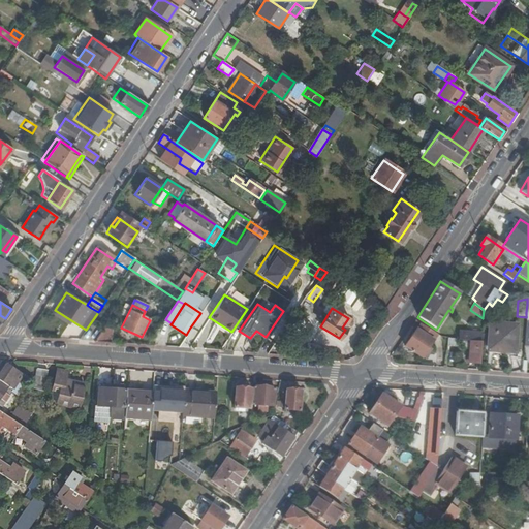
[(431,348),(429,347),(437,335),(421,323),(404,346),(410,351),(409,352),(413,355),(414,354),(422,359),(426,352),(428,354),(431,348)]
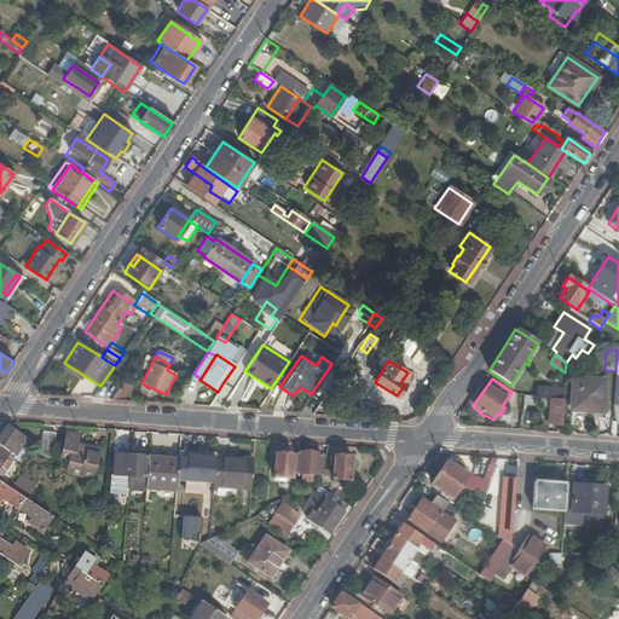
[(601,412),(603,383),(574,381),(572,409),(601,412)]
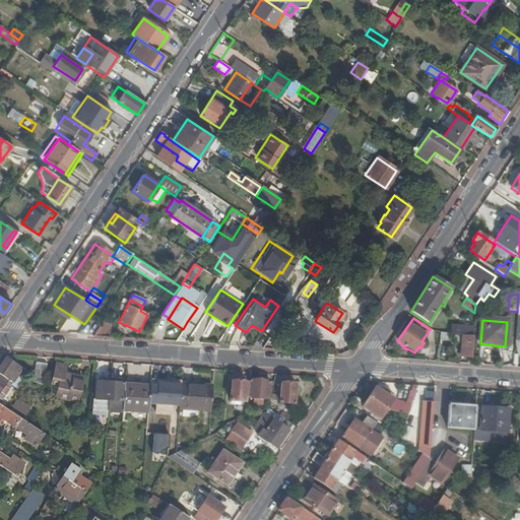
[(111,323),(102,322),(92,336),(109,337),(111,323)]
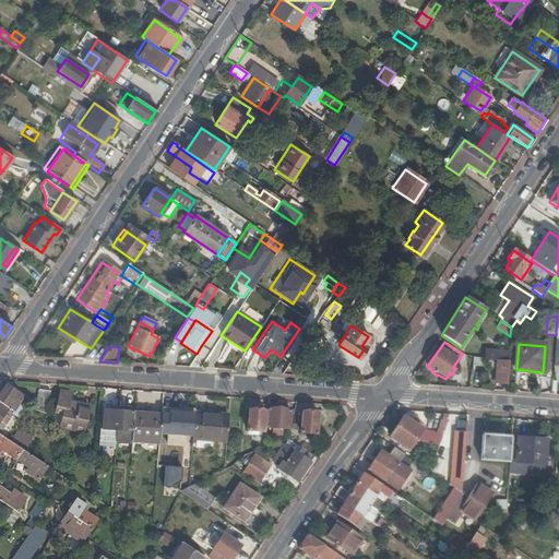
[(201,346),(197,354),(192,361),(200,366),(209,352),(201,346)]
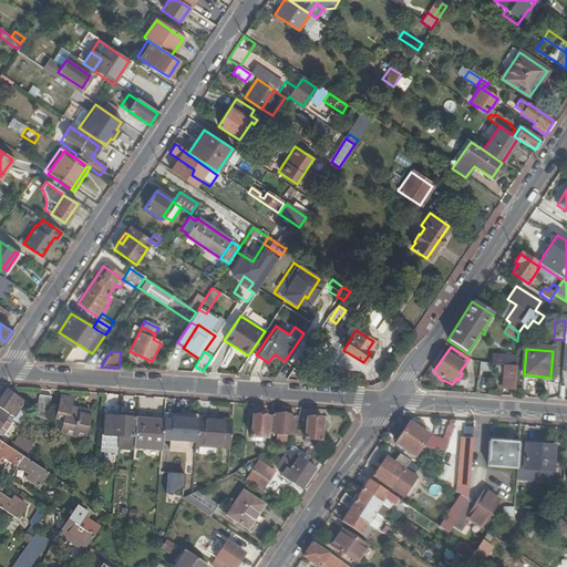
[(516,358),(492,356),(491,364),(504,366),(515,367),(516,358)]
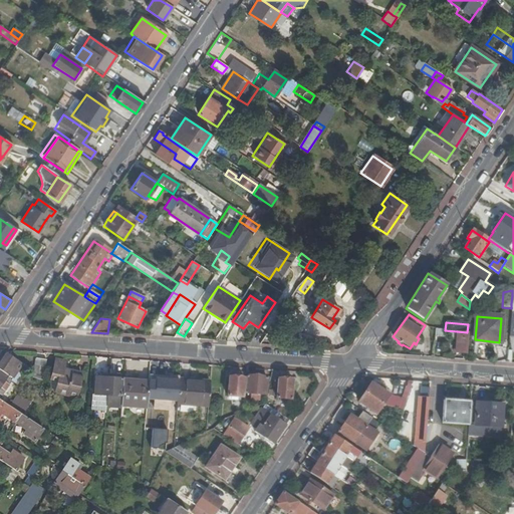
[(457,331),(456,352),(466,353),(467,332),(457,331)]
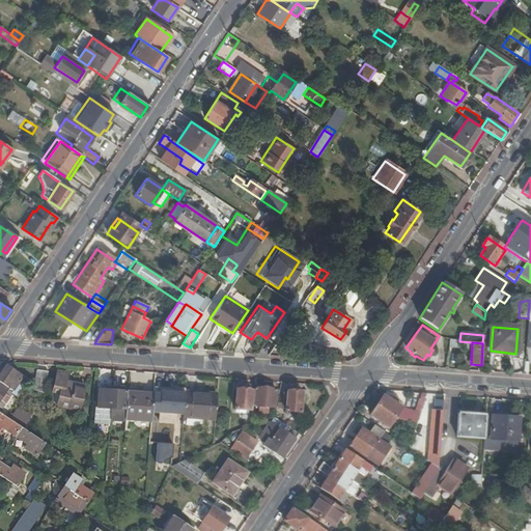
[(7,398),(6,397),(9,394),(15,386),(21,378),(20,378),(4,367),(0,373),(0,407),(2,403),(3,404),(7,398)]
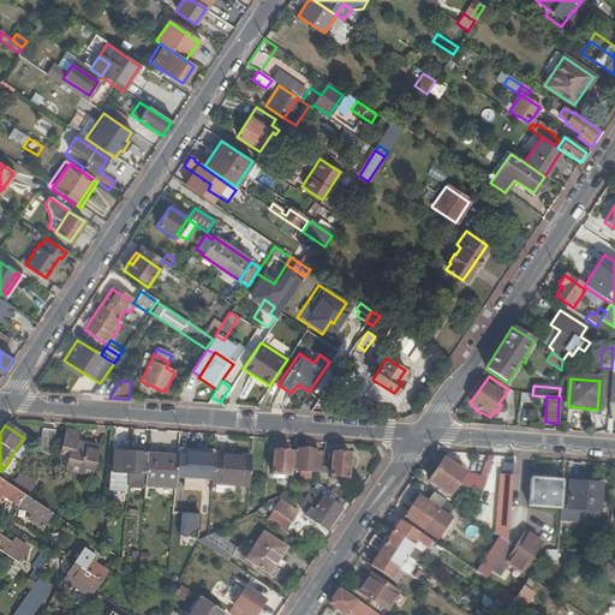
[(48,433),(40,431),(39,445),(37,455),(43,457),(48,433)]
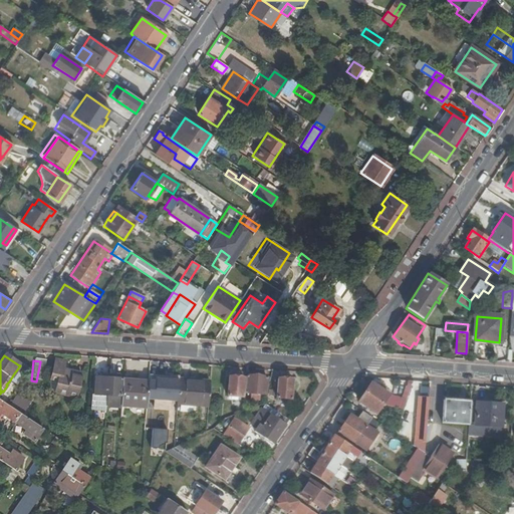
[(44,361),(40,361),(36,381),(42,382),(44,361)]
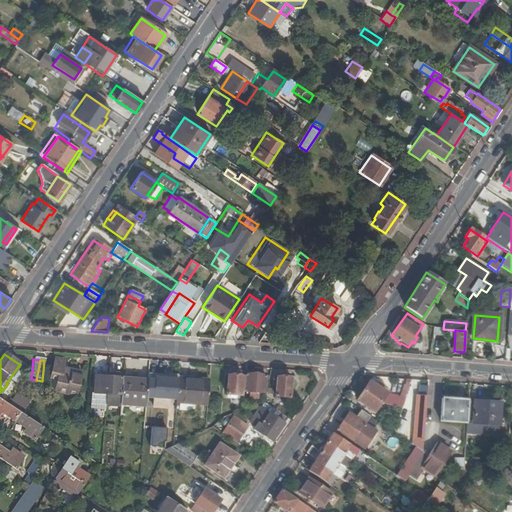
[(65,362),(55,360),(47,388),(77,396),(83,374),(63,369),(65,362)]
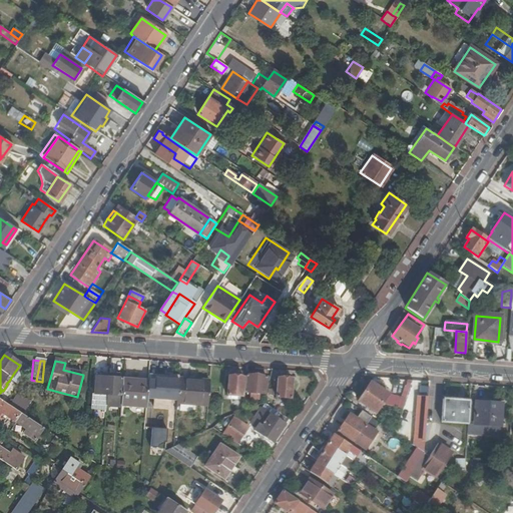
[(19,365),(20,365),(14,373),(18,375),(25,366),(21,363),(19,365)]
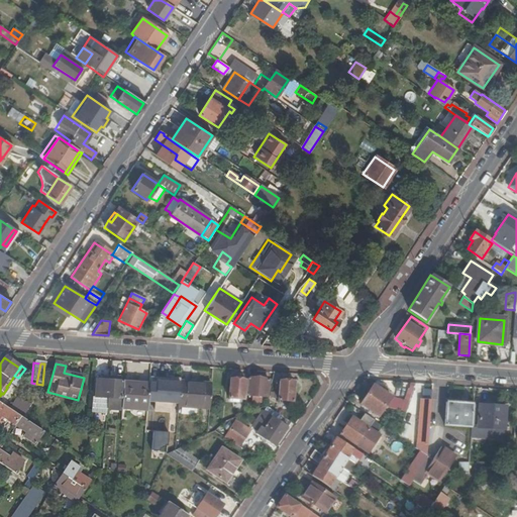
[(18,378),(14,376),(9,384),(13,387),(16,389),(21,380),(18,378)]
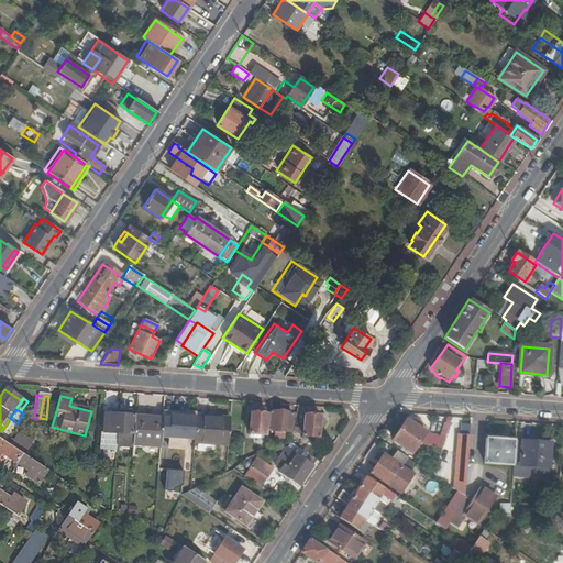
[(103,415),(102,432),(118,434),(118,427),(120,427),(121,416),(119,416),(119,411),(109,410),(108,415),(103,415)]
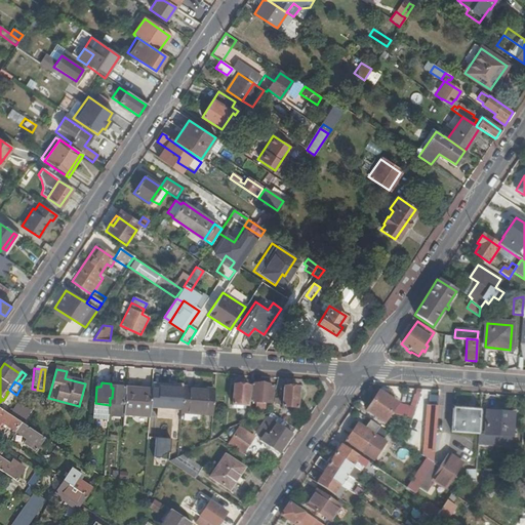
[(177,386),(152,384),(152,393),(151,402),(150,409),(158,410),(157,419),(174,420),(177,386)]
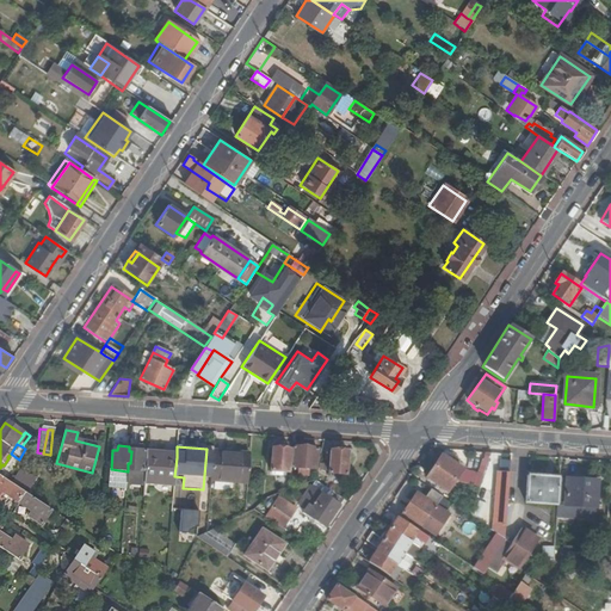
[(316,450),(292,448),(290,469),(297,470),(308,471),(314,471),(316,450)]
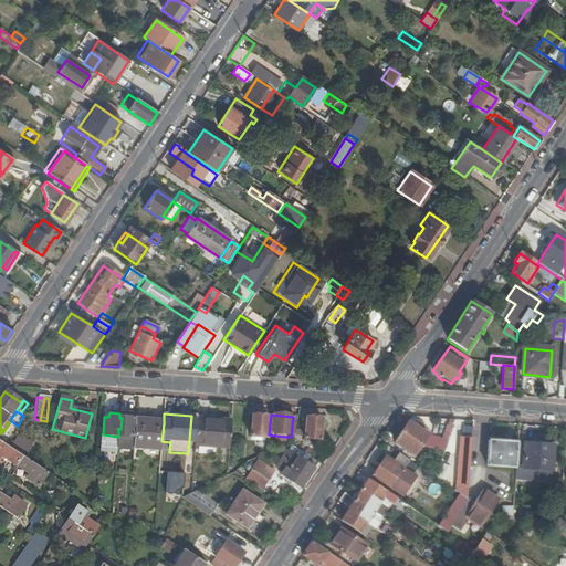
[(306,415),(304,437),(320,438),(321,417),(306,415)]
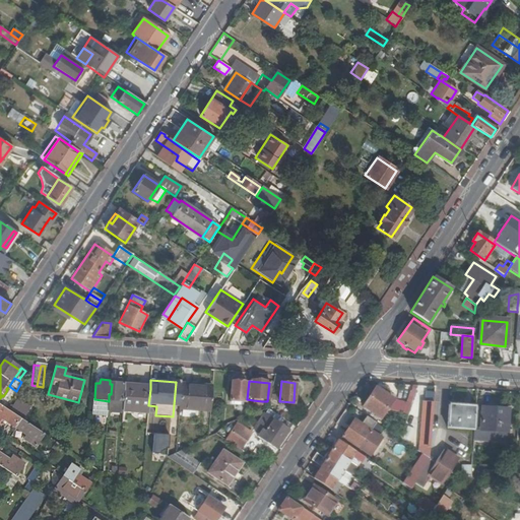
[(244,403),(246,384),(232,383),(230,402),(244,403)]
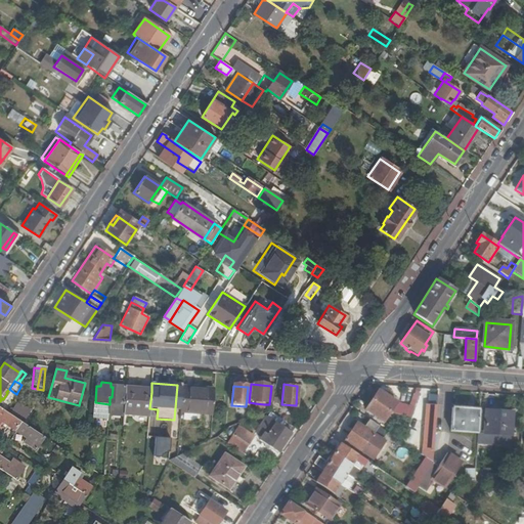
[(112,397),(110,397),(110,404),(111,404),(111,416),(123,417),(125,389),(125,388),(113,387),(112,397)]
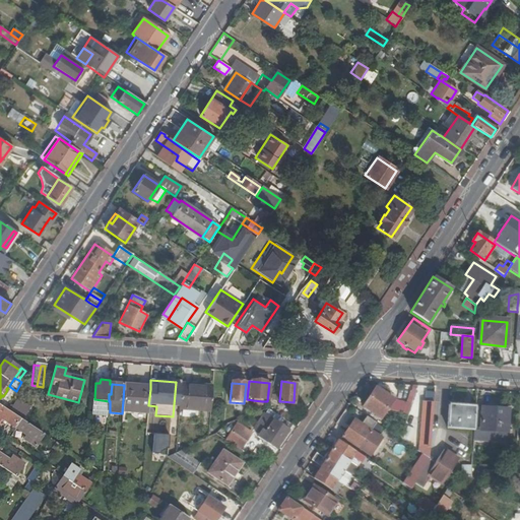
[(212,387),(181,384),(180,401),(178,414),(192,415),(193,409),(210,411),(212,387)]
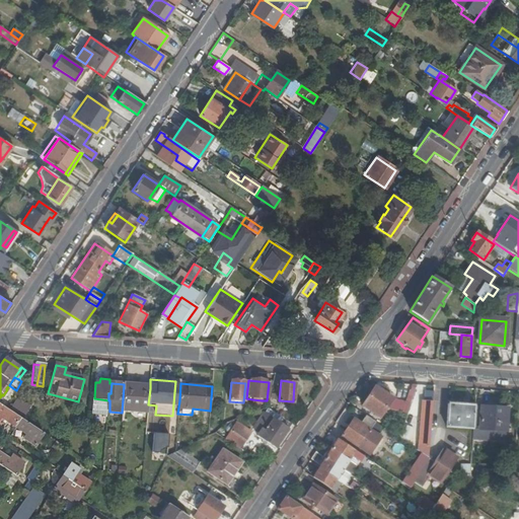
[(150,388),(124,385),(122,413),(147,416),(148,404),(149,397),(150,388)]
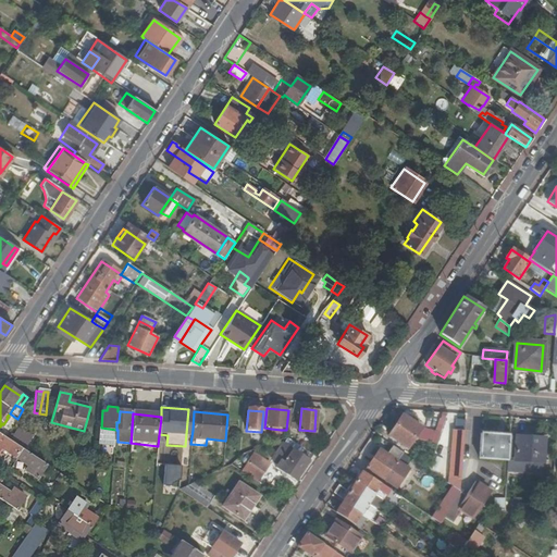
[(388,436),(407,449),(410,444),(419,432),(420,430),(401,417),(388,436)]
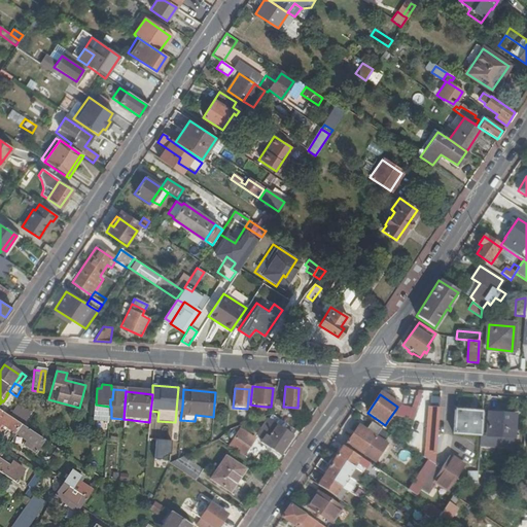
[(429,398),(427,429),(425,459),(427,460),(435,466),(441,399),(433,398),(429,398)]
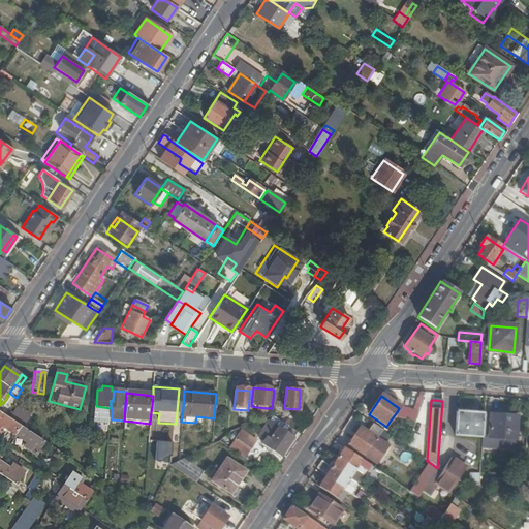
[(17,405),(10,416),(26,425),(32,413),(17,405)]
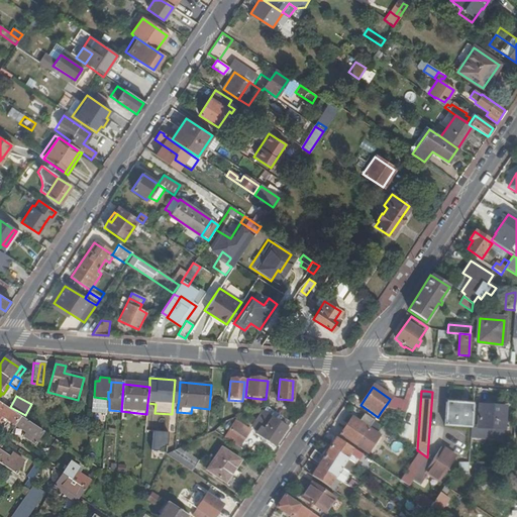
[(404,404),(389,401),(381,412),(389,417),(394,409),(401,410),(405,411),(411,397),(408,396),(404,404)]
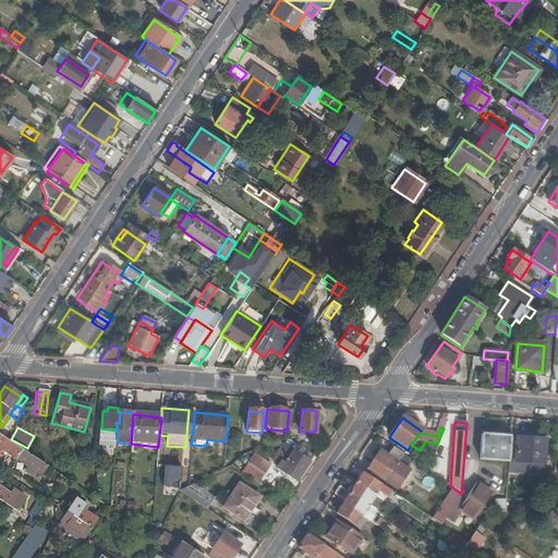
[(482,435),(480,461),(508,462),(510,437),(482,435)]
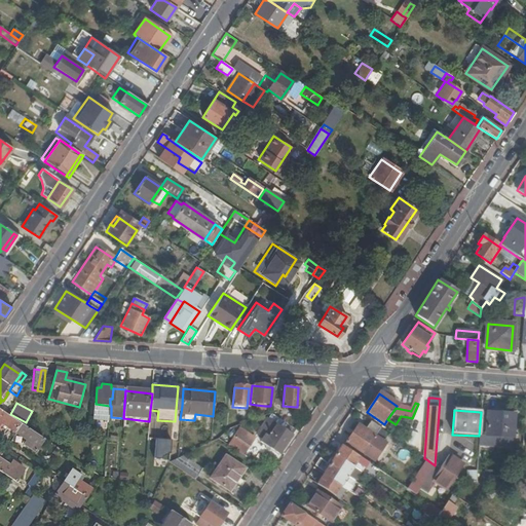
[(0,424),(11,431),(9,436),(11,437),(13,434),(21,424),(0,411),(0,424)]
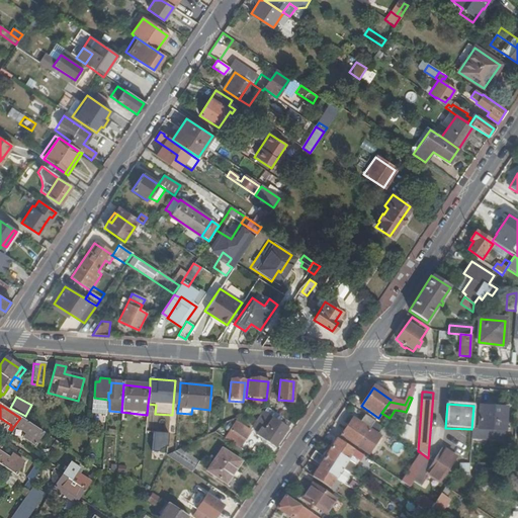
[(505,432),(506,409),(480,407),(479,430),(505,432)]
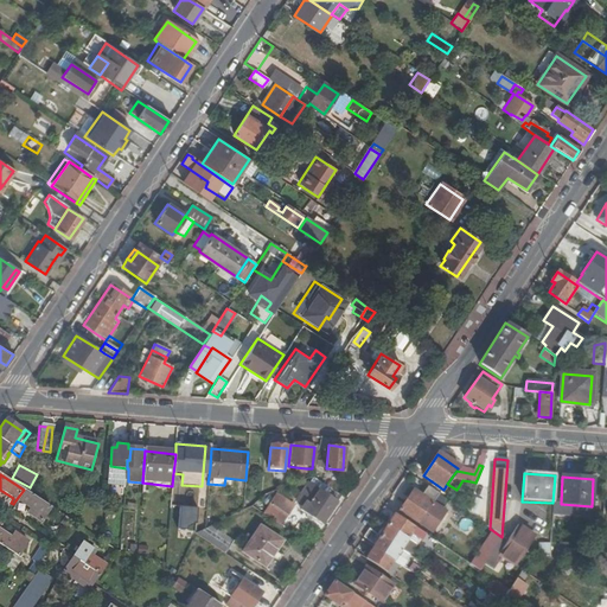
[(324,486),(312,478),(308,484),(320,492),(324,486)]
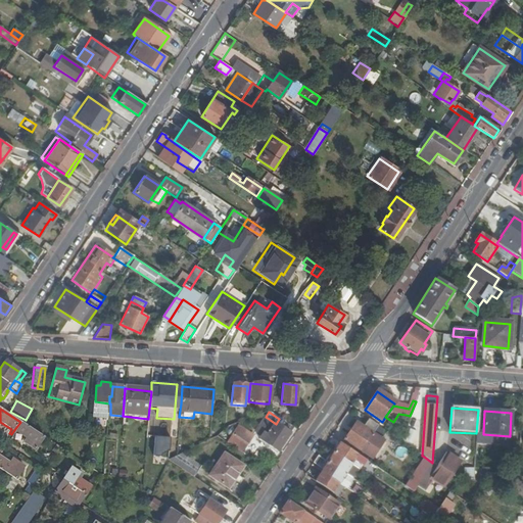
[(258,440),(277,453),(290,434),(276,424),(266,417),(265,417),(253,433),(260,437),(258,440)]
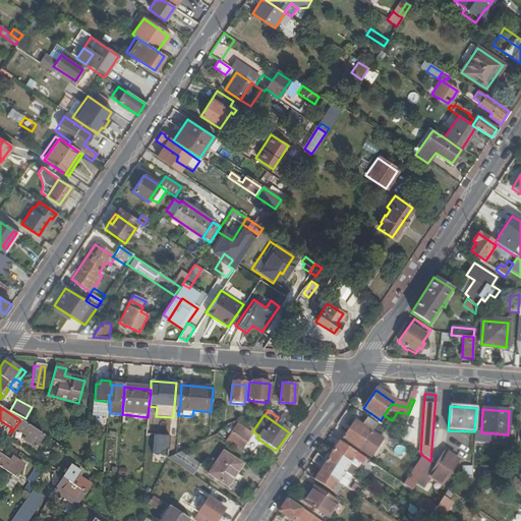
[(278,417),(275,422),(289,432),(292,435),(296,429),(278,417)]
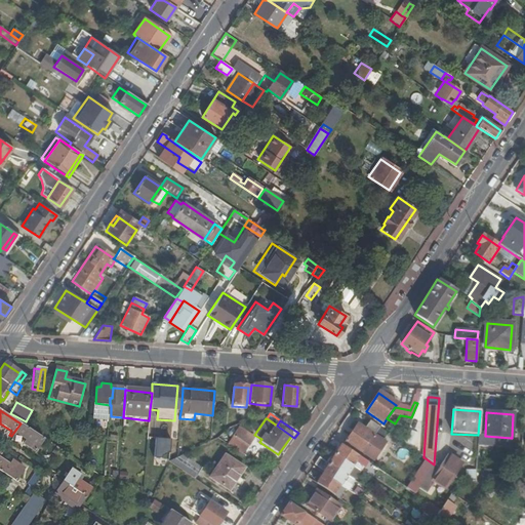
[(345,442),(362,453),(379,428),(369,421),(364,430),(357,425),(345,442)]
